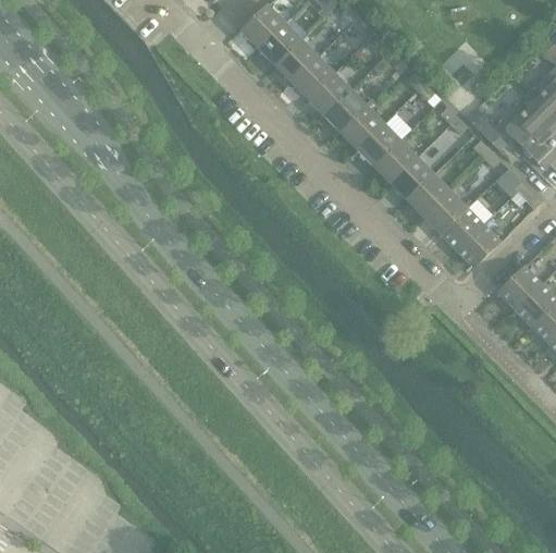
[(241,31),(258,48),(284,22),(268,3),(241,31)]
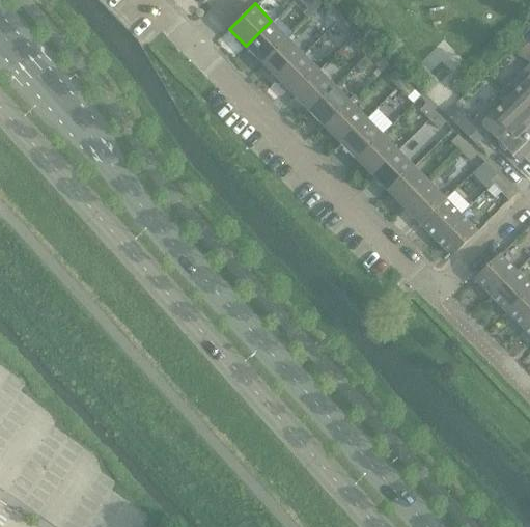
[(325,11),(334,21),(340,15),(332,5),(325,11)]
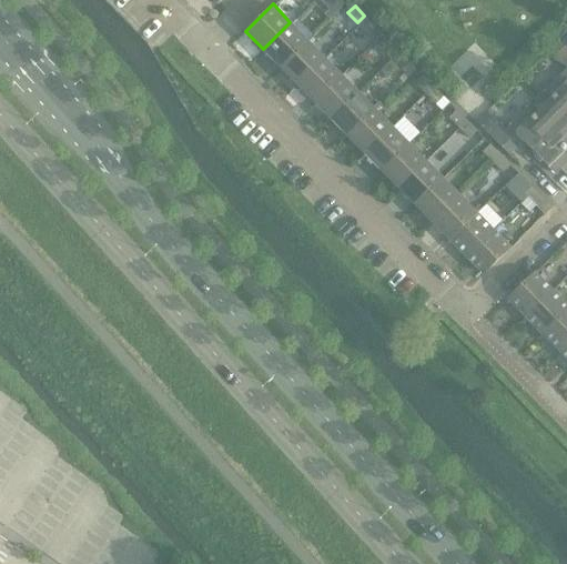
[(290,22),(263,49),(280,66),(307,39),(305,38),(312,31),(296,16),(290,22)]
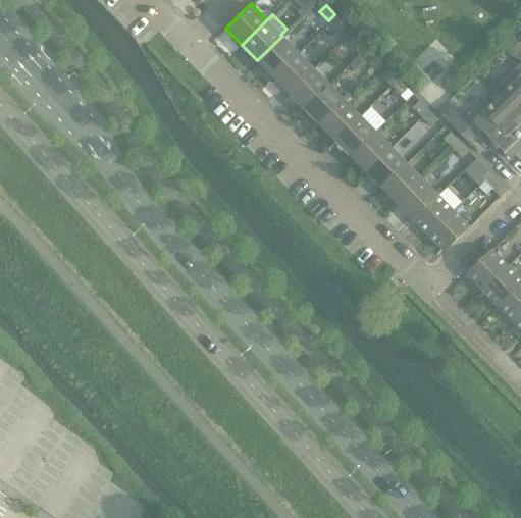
[(334,14),(328,20),(337,30),(344,23),(334,14)]
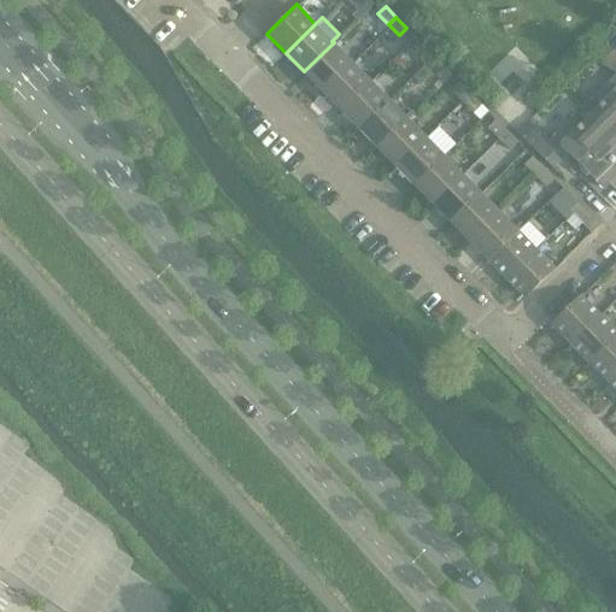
[(334,42),(304,71),(322,90),(352,60),(334,42)]
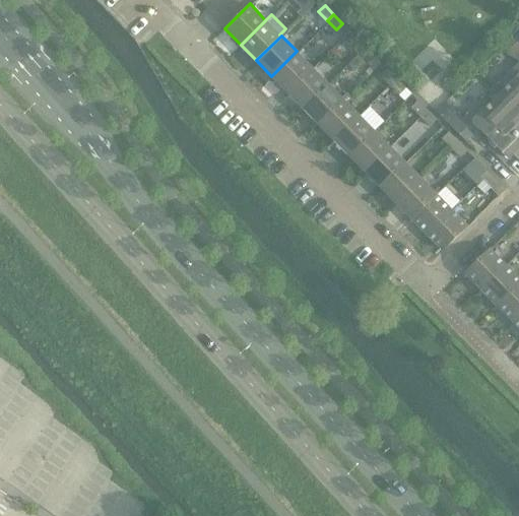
[(349,43),(358,52),(365,45),(355,36),(349,43)]
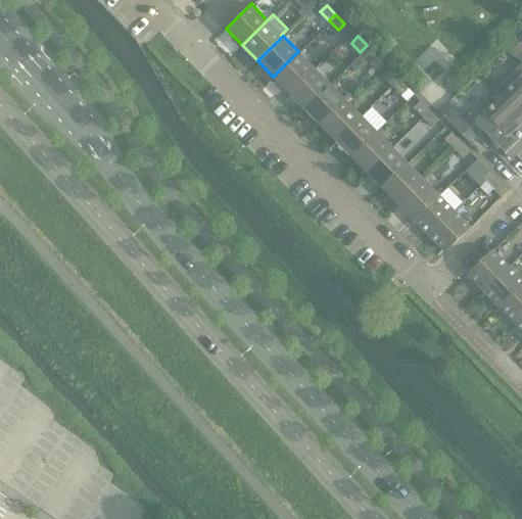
[(367,45),(360,52),(369,61),(376,54),(367,45)]
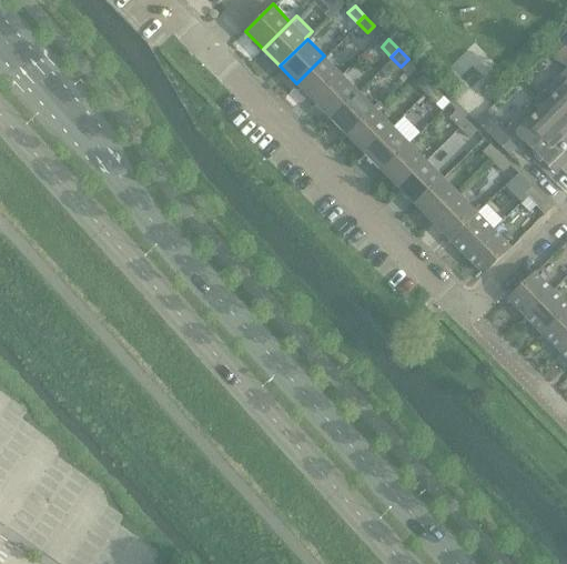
[(324,56),(296,83),(313,100),(341,73),(324,56)]
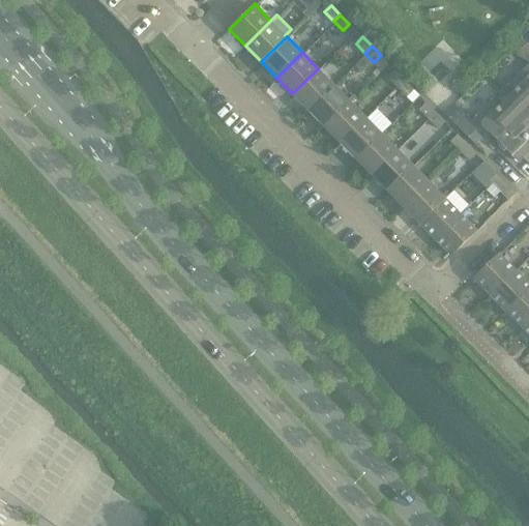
[(364,53),(354,63),(359,68),(374,62),(364,53)]
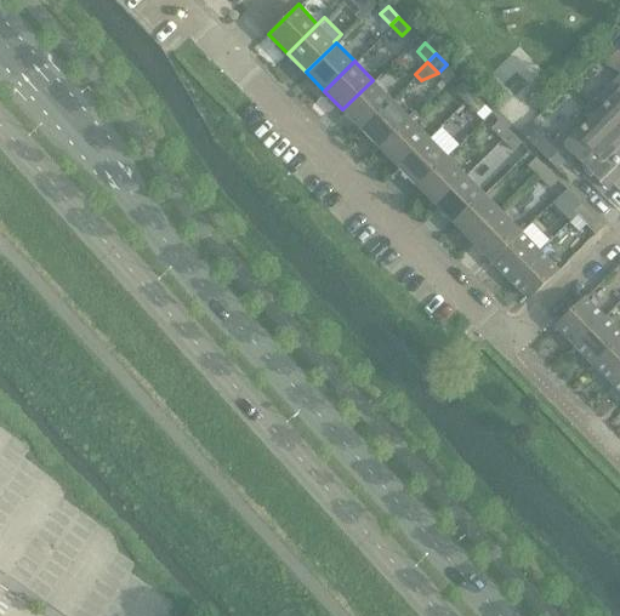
[(603,104),(593,114),(612,132),(619,123),(619,81),(615,78),(596,97),(603,104)]
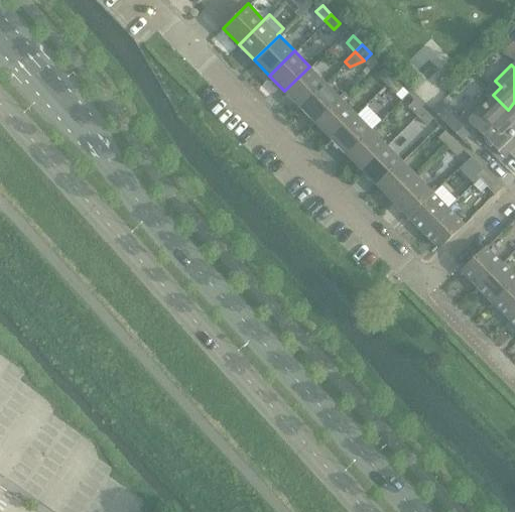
[(309,67),(284,91),(300,106),(325,82),(309,67)]
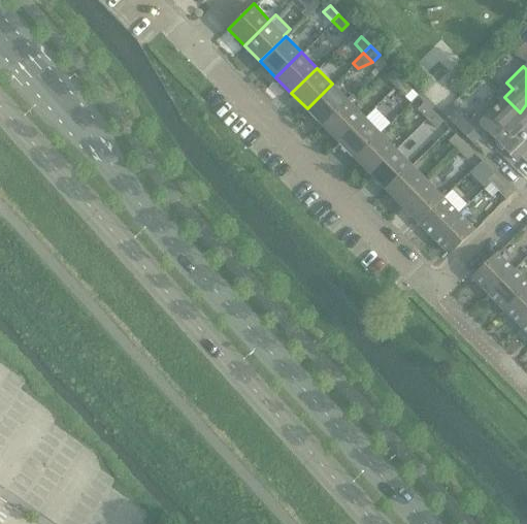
[(386,75),(395,85),(401,78),(393,69),(386,75)]
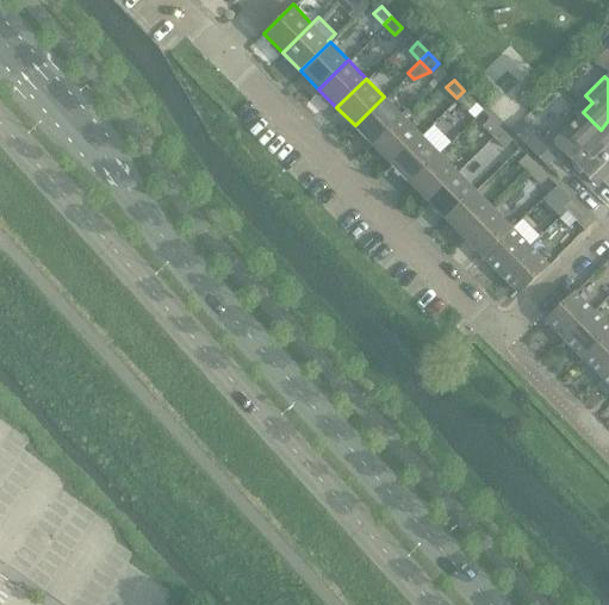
[(464,91),(457,98),(467,108),(474,101),(464,91)]
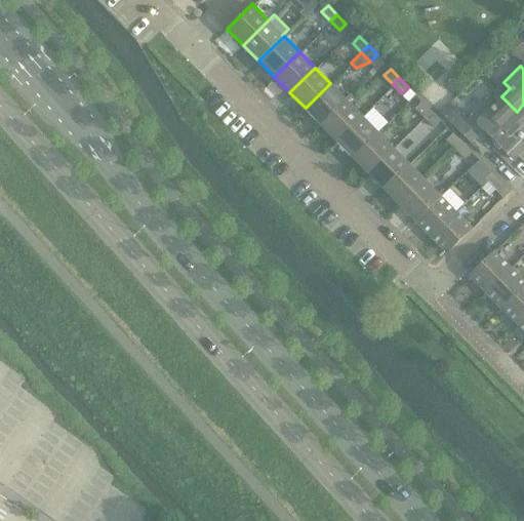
[(330,83),(306,108),(321,124),(346,99),(330,83)]
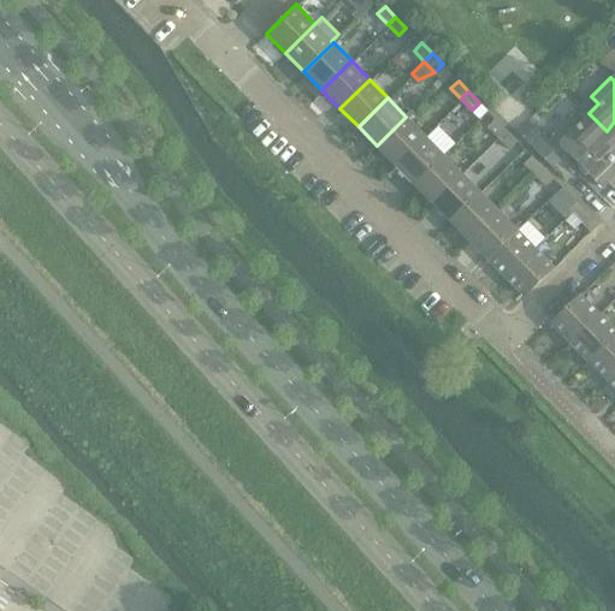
[(548,138),(539,130),(528,142),(551,164),(567,149),(577,160),(607,131),(589,113),(579,123),(572,116),(548,138)]
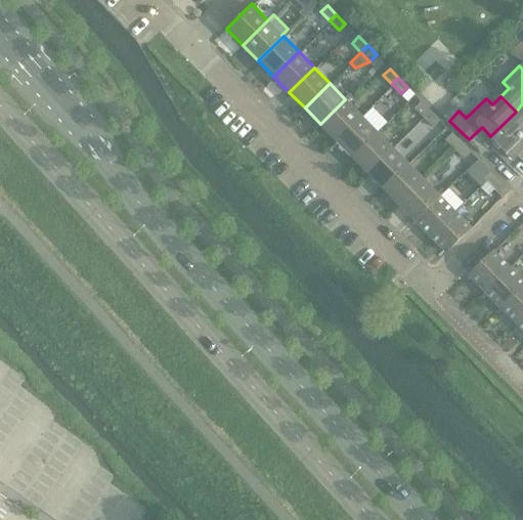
[(345,99),(320,124),(336,139),(361,115),(345,99)]
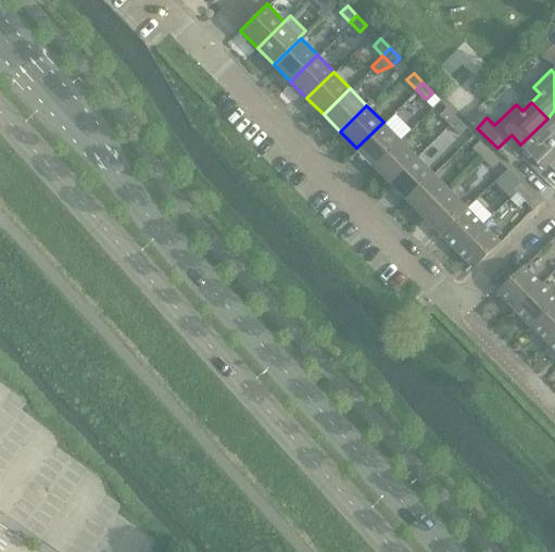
[(440,113),(449,123),(456,115),(446,105),(440,113)]
